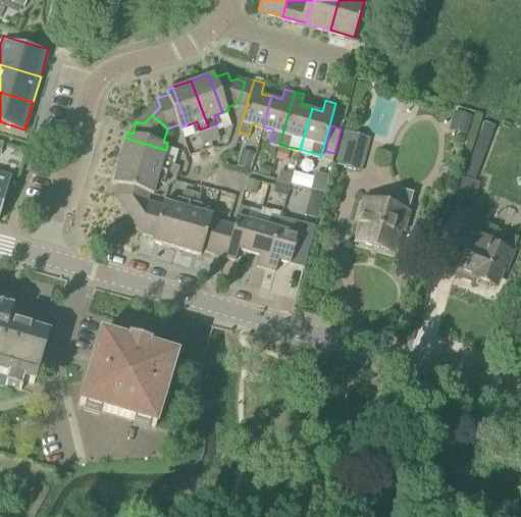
[(350,130),(342,162),(359,166),(367,134),(350,130)]
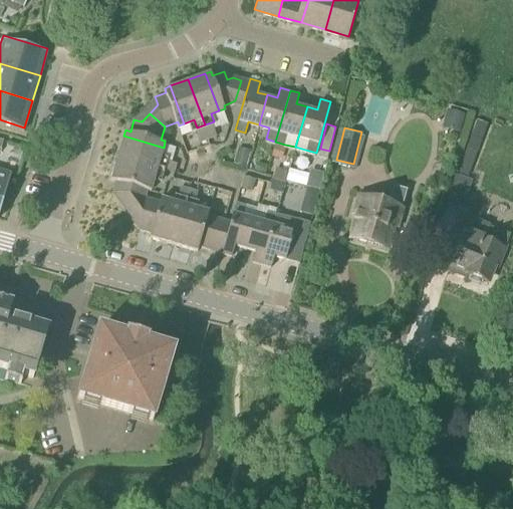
[(123,136),(118,154),(166,167),(174,170),(177,161),(169,158),(161,156),(164,148),(123,136)]
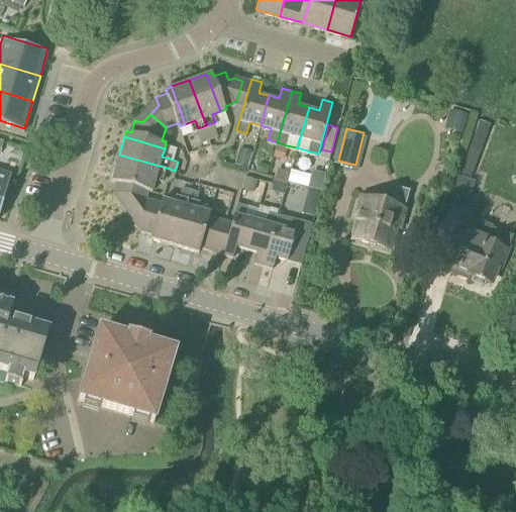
[(283,159),(286,149),(276,146),(273,157),(283,159)]
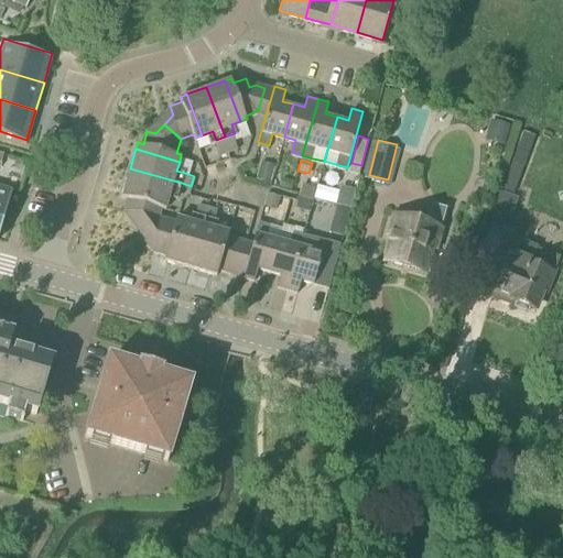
[(182,183),(130,168),(125,188),(168,200),(171,190),(180,193),(182,183)]
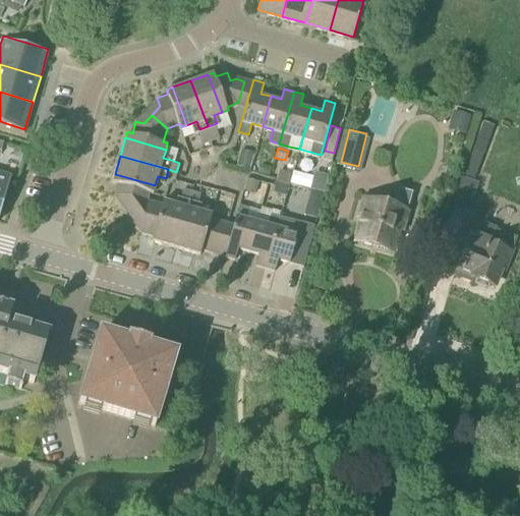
[(281,162),(277,176),(290,180),(294,166),(281,162)]
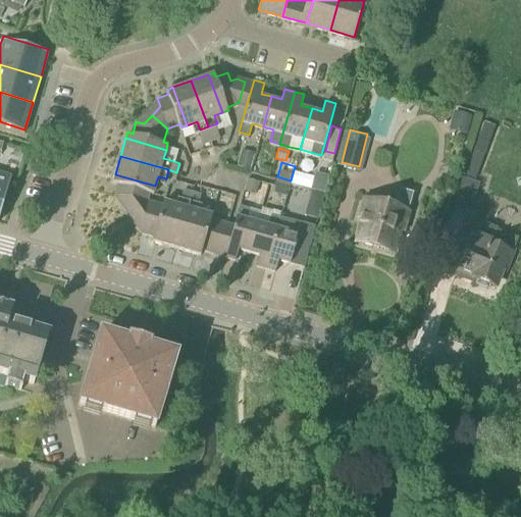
[(0,214),(12,173),(0,169),(0,214)]
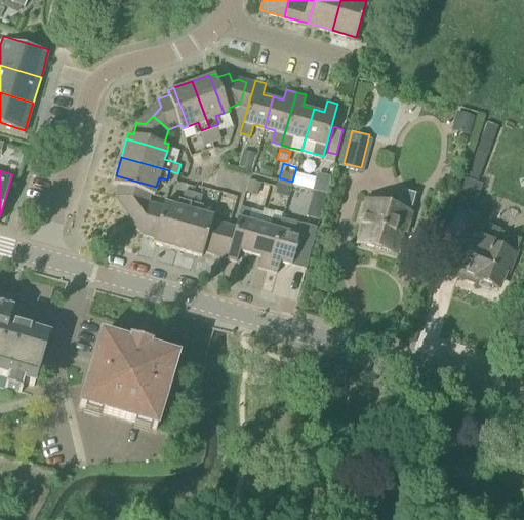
[(473,211),(483,182),(465,174),(454,204),(473,211)]
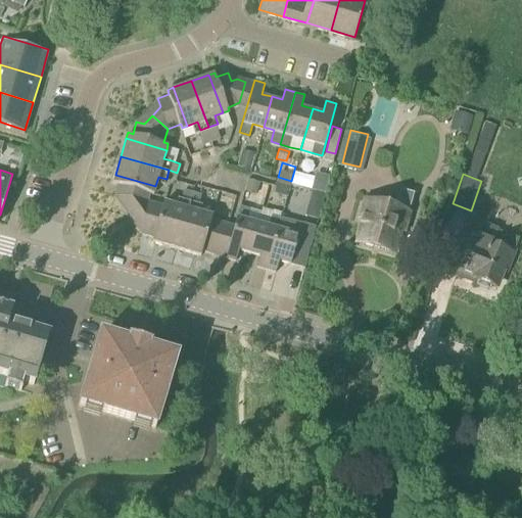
[(127,203),(133,210),(148,198),(150,191),(154,192),(155,186),(115,175),(113,181),(119,182),(115,193),(119,194),(126,204),(127,203)]
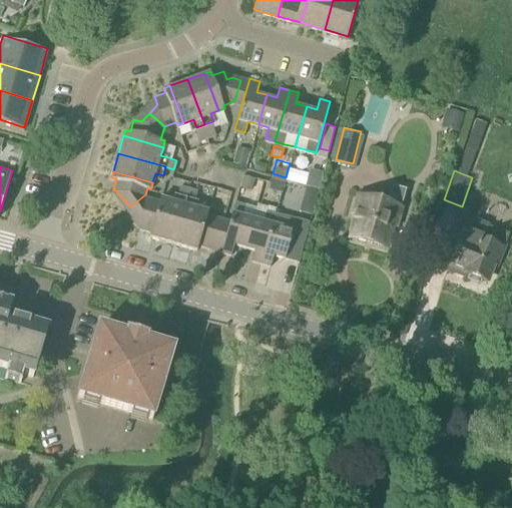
[(359,211),(353,234),(385,243),(391,221),(396,222),(406,185),(394,182),(388,203),(359,195),(355,209),(359,211)]
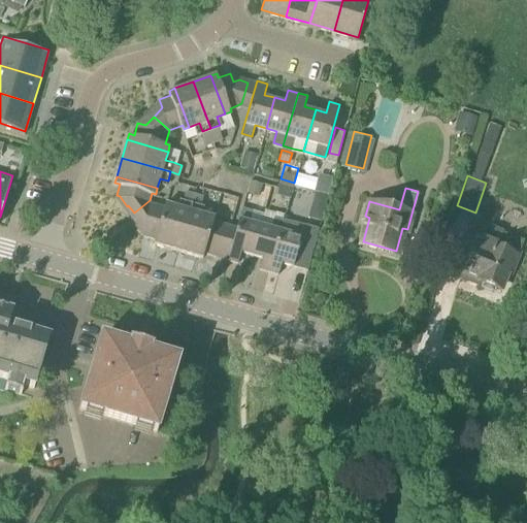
[(178,249),(193,201),(195,193),(186,190),(182,205),(166,200),(165,204),(150,200),(134,213),(140,222),(138,223),(144,231),(143,233),(156,237),(155,241),(178,249)]
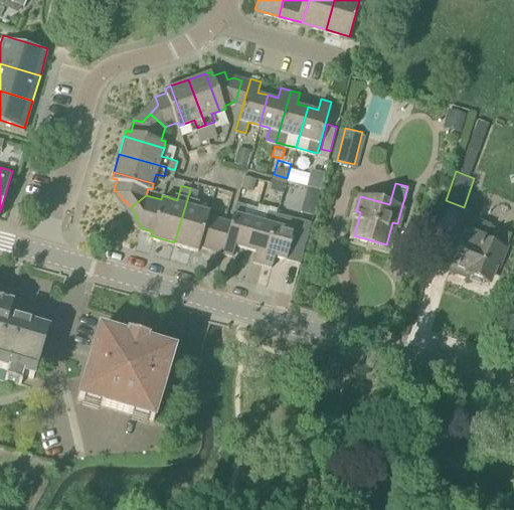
[(231,220),(225,218),(208,213),(209,210),(194,205),(196,198),(188,196),(174,242),(198,249),(199,244),(232,253),(235,243),(246,246),(254,217),(243,214),(247,203),(237,200),(231,220)]
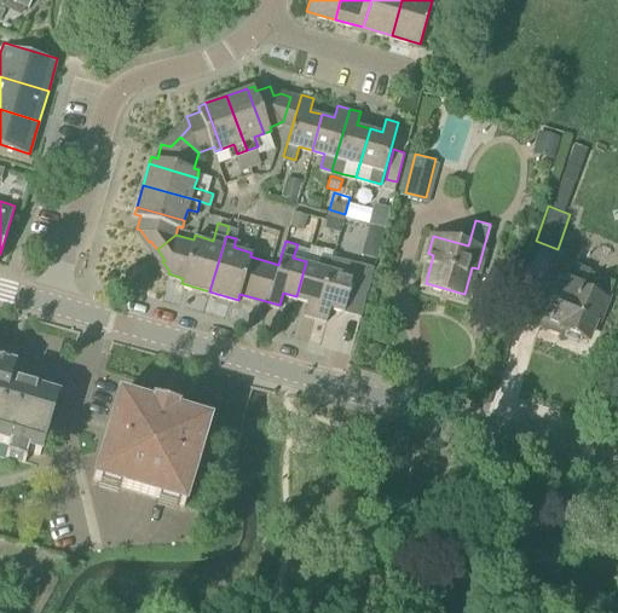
[(305,312),(316,316),(334,254),(323,250),(318,265),(306,261),(296,296),(309,300),(305,312)]
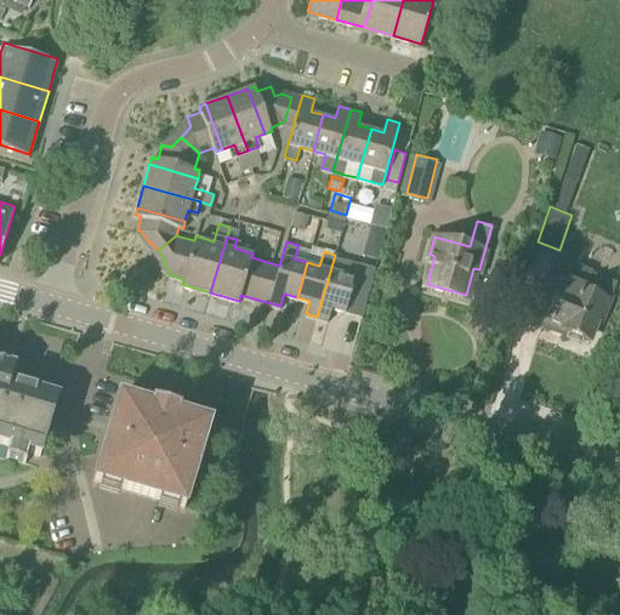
[(346,258),(335,255),(317,317),(328,320),(331,307),(363,315),(371,286),(376,267),(346,258)]
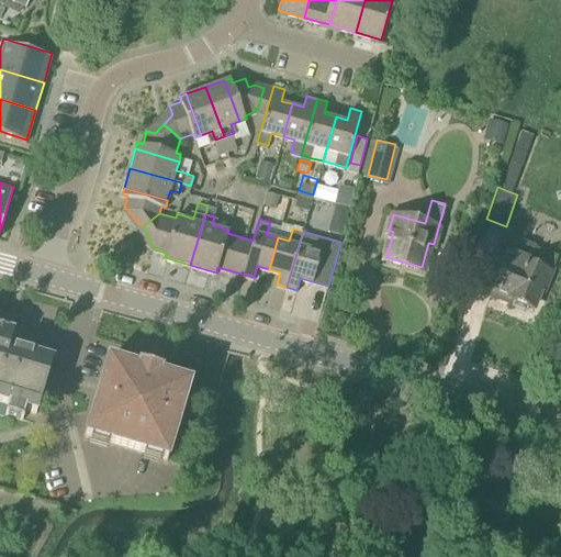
[(528,304),(533,305),(538,287),(545,288),(557,253),(535,244),(535,243),(519,236),(514,251),(507,248),(501,265),(496,264),(492,279),(495,280),(493,288),(494,289),(495,288),(507,292),(507,291),(512,293),(511,297),(515,299),(513,303),(526,308),(528,304)]
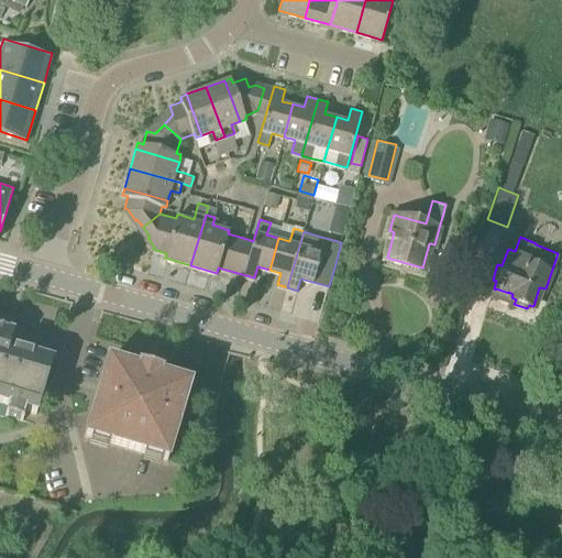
[(0,400),(36,412),(53,357),(10,343),(14,330),(0,325),(0,400)]
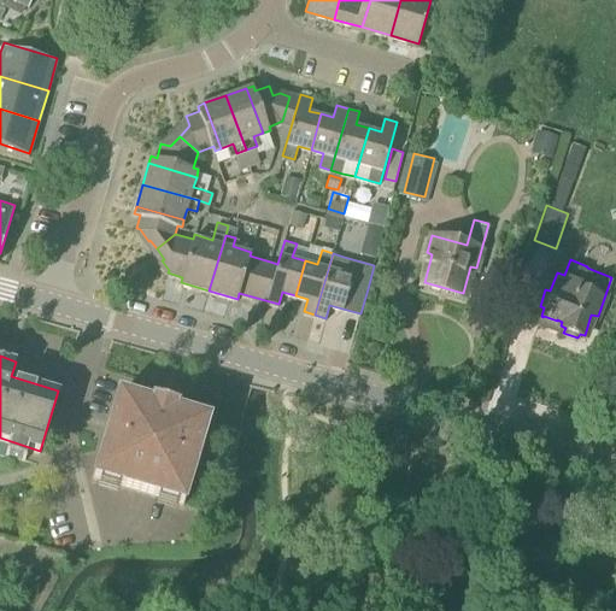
[(209,418),(183,411),(175,409),(176,406),(177,406),(179,405),(177,404),(176,397),(172,391),(165,388),(158,392),(153,398),(152,397),(152,399),(153,399),(152,401),(118,392),(94,476),(183,503),(209,418)]
